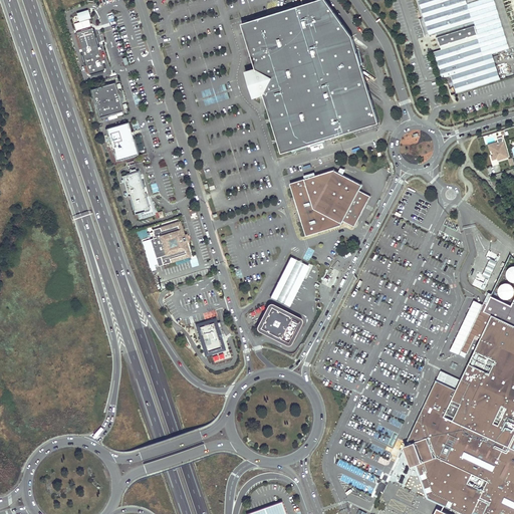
[(364,74),(352,36),(326,0),(317,0),(242,23),(255,66),(246,69),(249,81),(251,88),(254,96),(264,93),(282,153),(379,122),(372,99),(367,95),(369,91),(369,90),(364,86),(367,83),(366,81),(361,77),(364,74)]
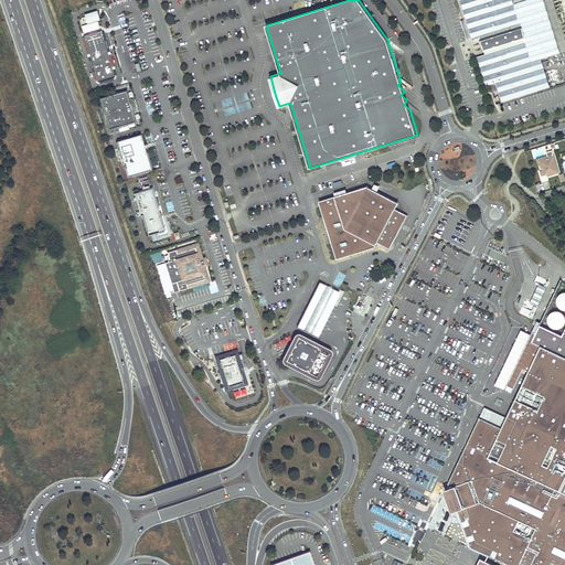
[(551,86),(542,59),(561,52),(544,0),(524,0),(514,3),(512,0),(459,0),(466,19),(472,39),(480,35),(486,54),(478,56),(487,86),(497,83),(502,102),(551,86)]
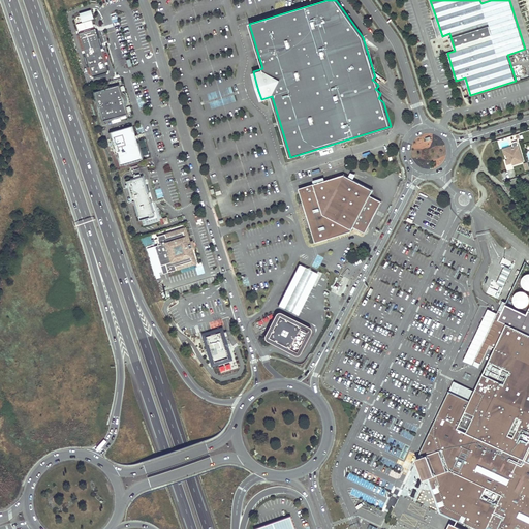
[(528,41),(516,0),(479,0),(481,3),(491,0),(509,0),(525,49),(528,48),(528,41)]
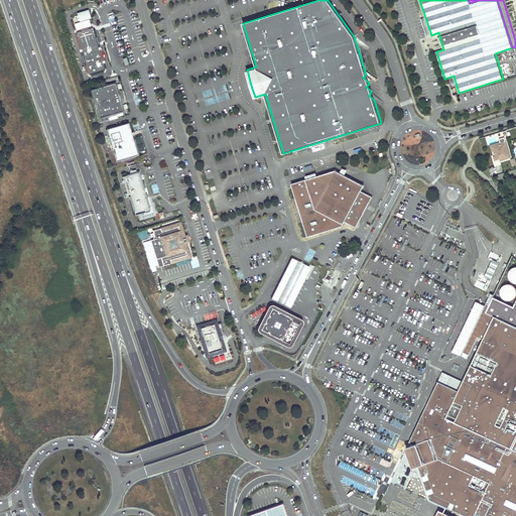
[(427,36),(431,35),(425,17),(421,18),(427,36)]
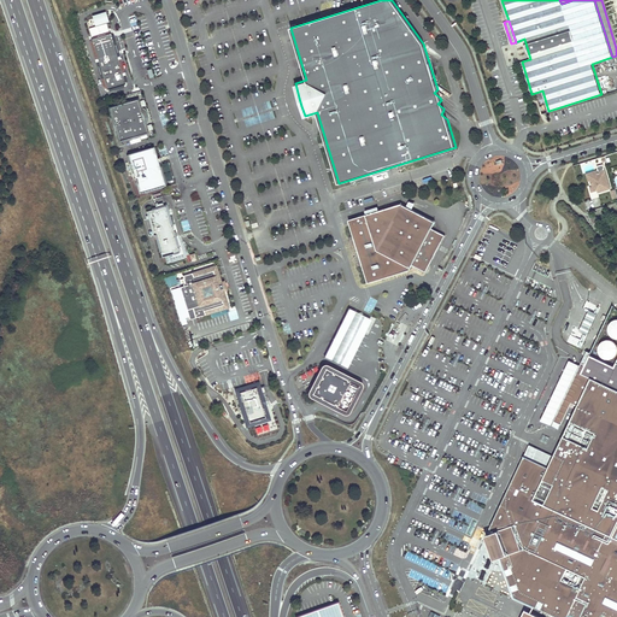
[(121,68),(111,33),(110,33),(93,39),(92,39),(106,90),(125,84),(121,68)]
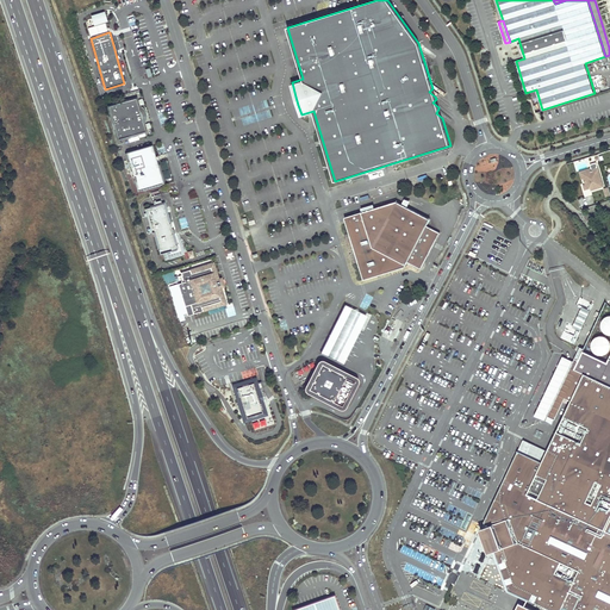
[(145,131),(143,123),(144,122),(144,120),(144,118),(147,118),(147,117),(147,116),(145,114),(145,113),(145,112),(144,111),(144,110),(143,111),(142,110),(141,109),(139,109),(139,107),(136,98),(128,100),(117,104),(109,106),(118,139),(126,137),(126,138),(138,135),(138,134),(145,131)]
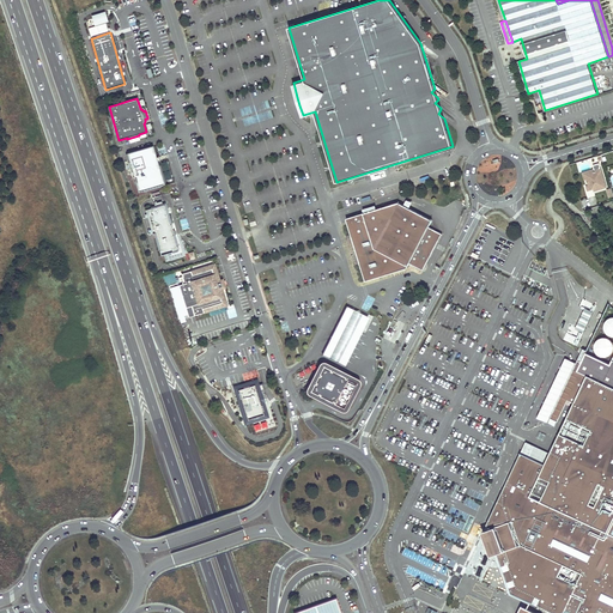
[(157,159),(153,146),(145,149),(145,146),(139,147),(139,150),(127,153),(139,192),(164,184),(157,159)]
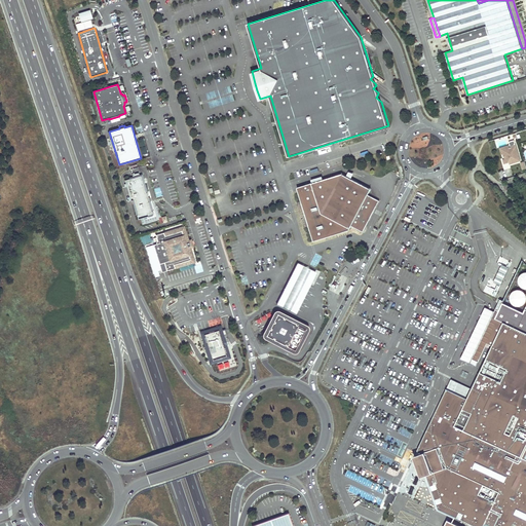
[(501,154),(503,154),(502,149),(511,146),(510,145),(499,148),(501,154)]
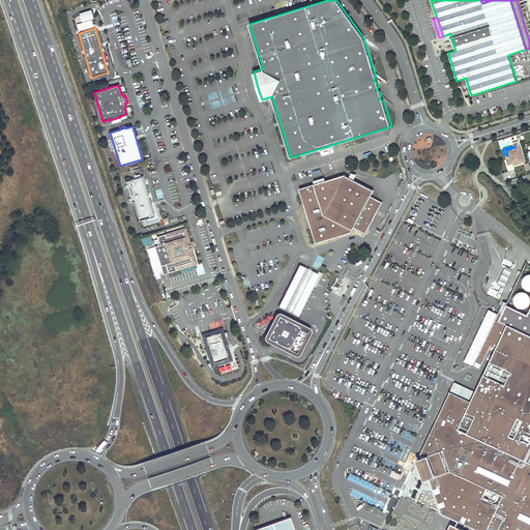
[(514,147),(506,150),(507,155),(507,156),(509,155),(510,158),(508,159),(507,160),(508,165),(513,164),(513,165),(525,162),(520,146),(514,147)]
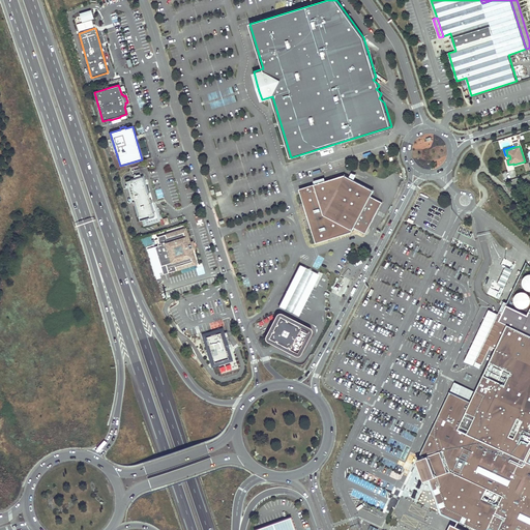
[(149,197),(143,176),(141,177),(140,174),(134,176),(135,179),(125,181),(131,203),(134,202),(139,221),(142,221),(154,216),(149,197)]
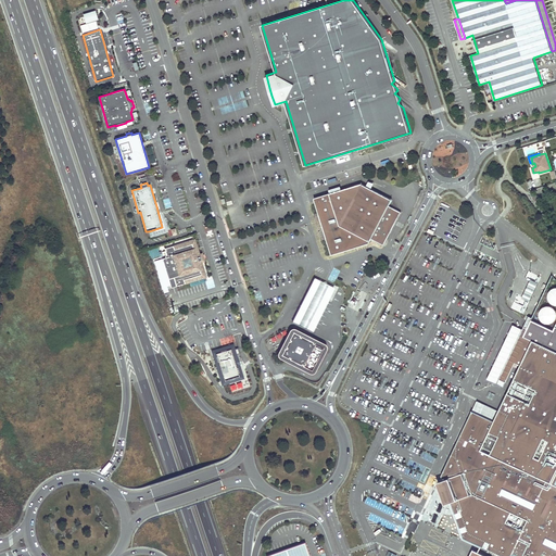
[(329,192),(340,225),(370,241),(373,239),(384,244),(401,212),(390,205),(392,200),(362,182),(329,192)]
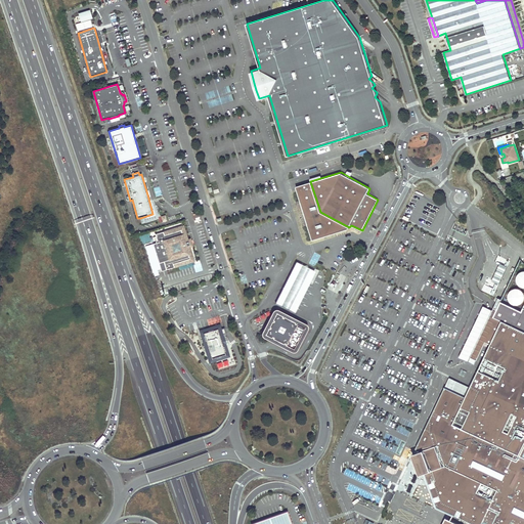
[(313,238),(349,227),(320,212),(310,181),(296,185),(313,238)]
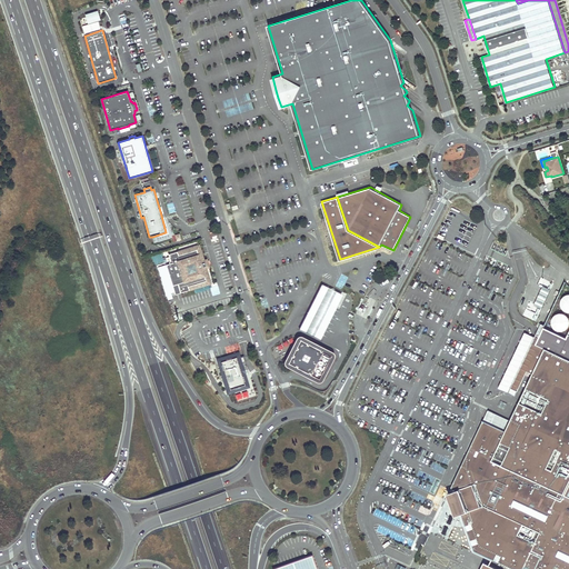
[(199,245),(178,251),(179,255),(197,249),(201,261),(205,260),(199,245)]
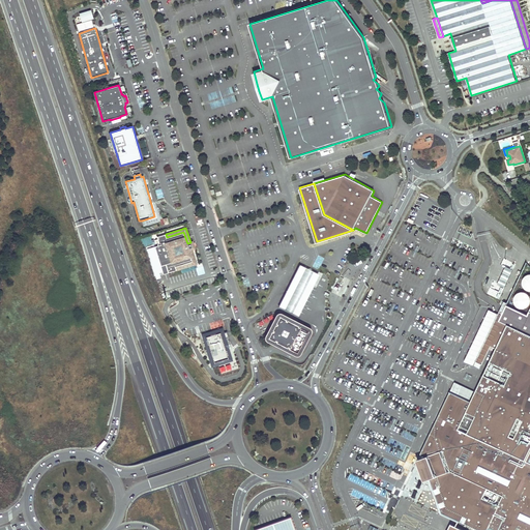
[(158,245),(155,246),(160,264),(166,262),(169,273),(177,271),(176,267),(193,262),(189,252),(193,251),(195,249),(194,245),(193,241),(190,242),(187,243),(183,232),(167,237),(166,234),(157,237),(158,239),(156,239),(158,245)]
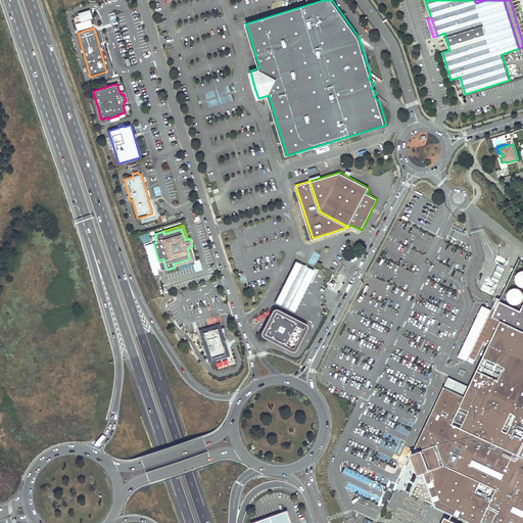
[(190,247),(187,248),(190,258),(174,264),(175,268),(194,262),(190,247)]
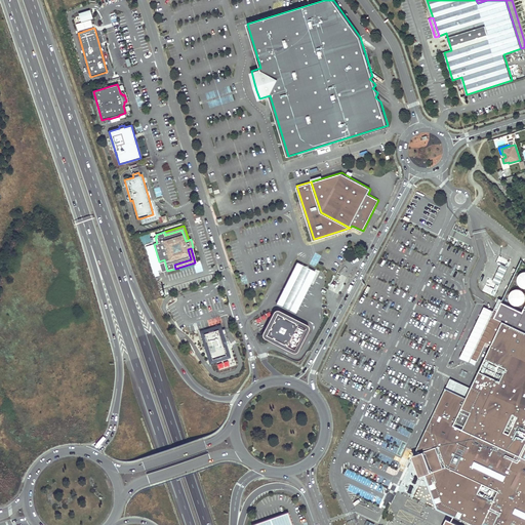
[(164,259),(159,261),(162,273),(167,271),(164,259)]
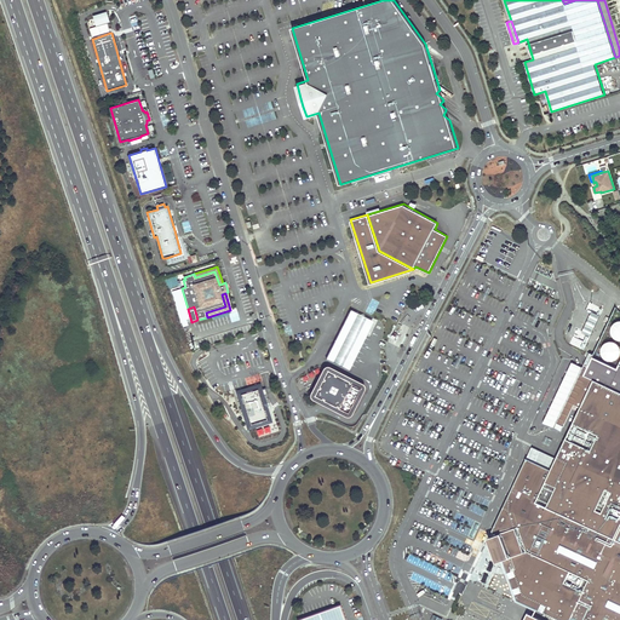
[(326,360),(349,371),(359,350),(373,320),(351,310),(336,340),(326,360)]
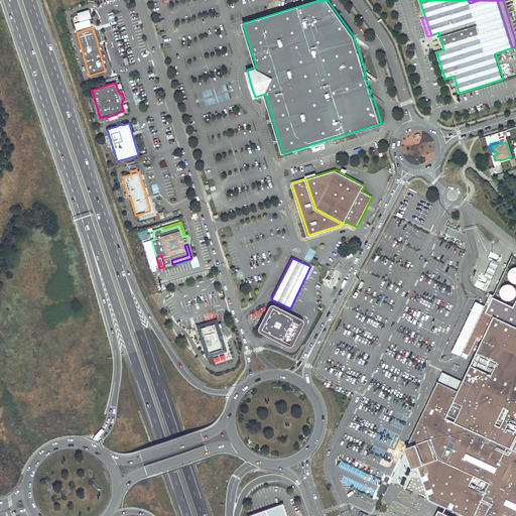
[(500,263),(493,259),(484,277),(491,280),(500,263)]
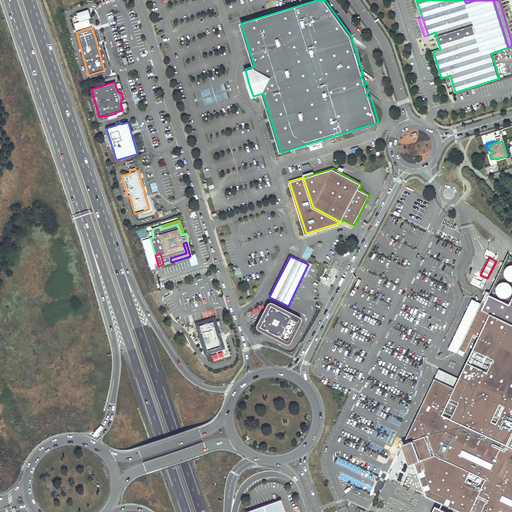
[(486,279),(476,274),(472,284),(482,289),(486,279)]
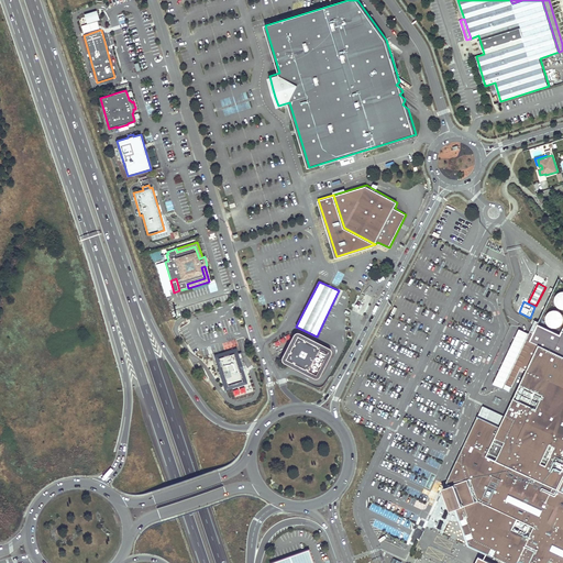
[(562,315),(562,313),(561,311),(559,310),(555,310),(552,310),(550,311),(548,313),(547,317),(547,319),(548,322),(549,324),(551,327),(553,328),(556,328),(560,327),(562,324),(562,322),(562,315)]
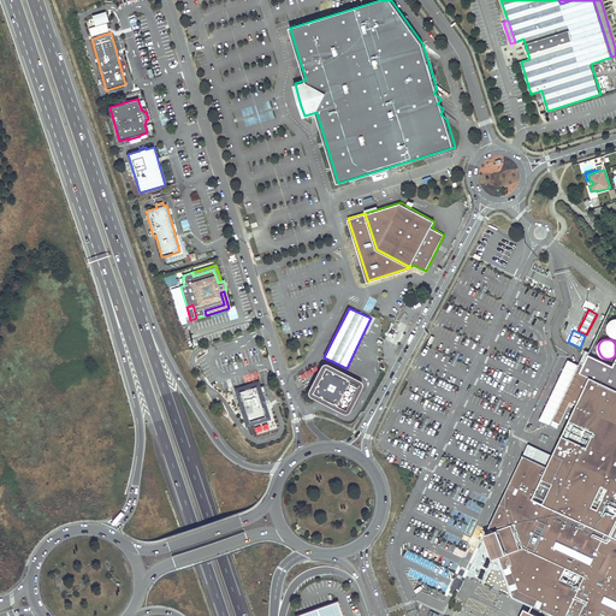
[(501,558),(503,568),(504,572),(510,588),(513,596),(533,604),(532,605),(529,610),(525,608),(520,615),(615,615),(615,360),(614,367),(588,356),(591,353),(586,351),(579,366),(554,421),(561,424),(570,403),(576,406),(552,456),(528,445),(526,450),(490,528),(491,534),(495,531),(497,537),(492,539),(495,544),(497,549),(502,548),(503,551),(504,556),(505,557),(501,558)]
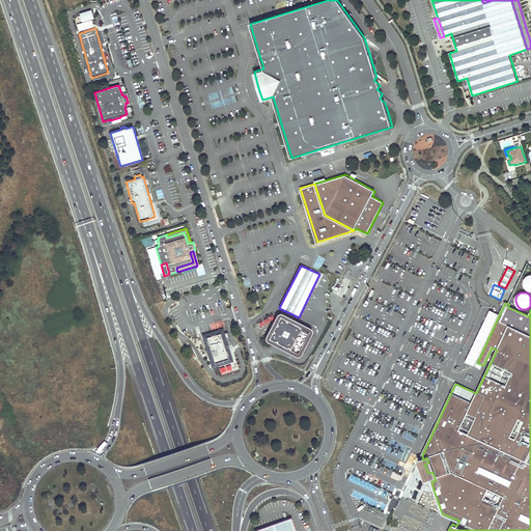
[(477,363),(499,315),(490,311),(466,363),(481,370),(483,365),(477,363)]
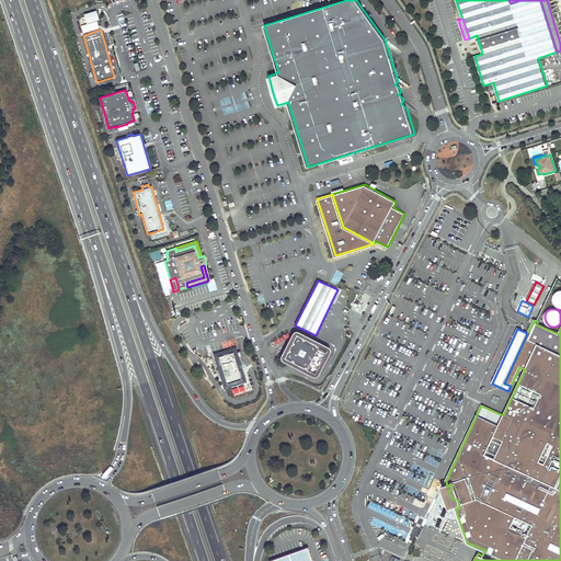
[(331,347),(297,331),(296,330),(295,330),(294,331),(293,334),(284,350),(282,355),(279,358),(281,361),(316,378),(317,378),(318,377),(332,350),(331,348),(331,347)]
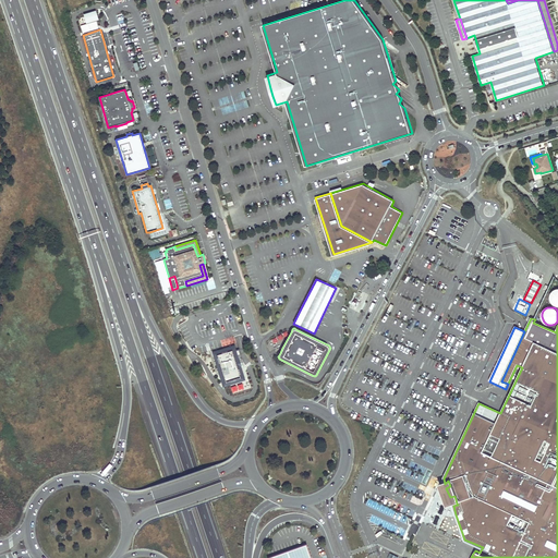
[(239,360),(234,346),(213,352),(223,386),(230,385),(245,379),(241,367),(244,366),(242,362),(241,359),(239,360)]
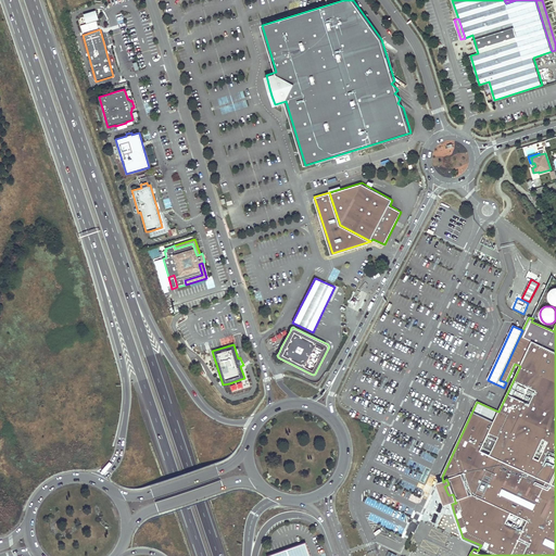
[(449,483),(446,479),(443,482),(436,484),(444,507),(452,504),(456,503),(455,502),(453,494),(449,495),(446,491),(444,487),(449,484),(449,483)]
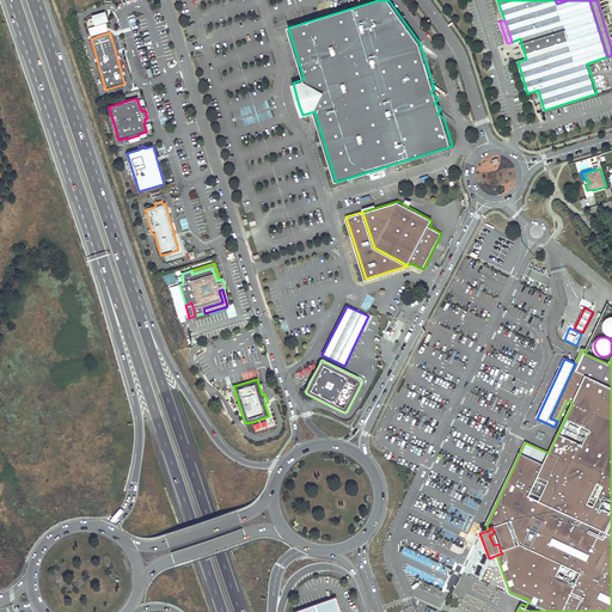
[(297,611),(294,611),(293,611),(341,611),(336,597),(297,611)]
